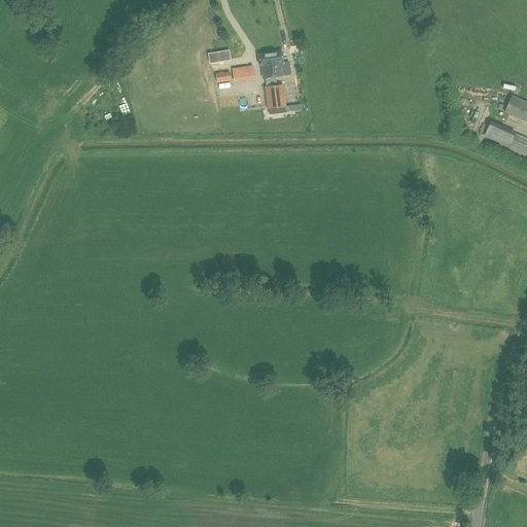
[(230,50),(208,54),(209,64),(231,61),(230,50)]
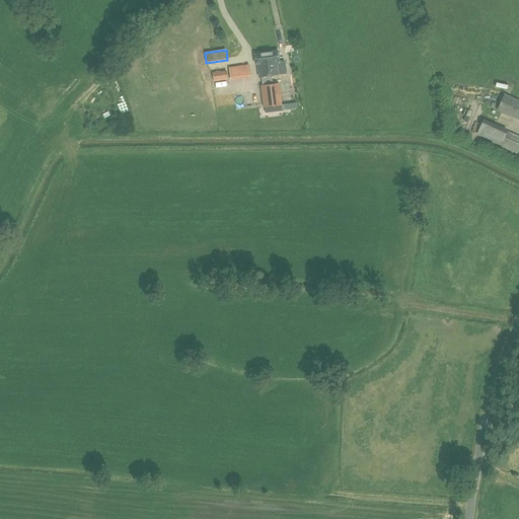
[(279,74),(277,62),(280,61),(278,51),(254,54),(255,64),(257,64),(260,76),(279,74)]
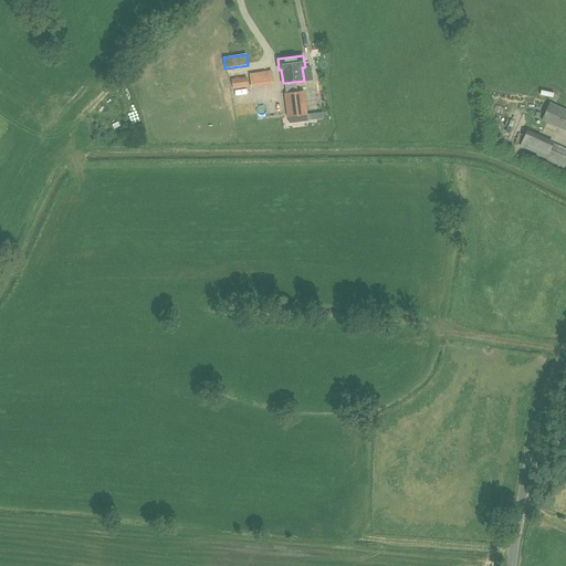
[(252,87),(274,84),(272,71),(250,75),(252,87)]
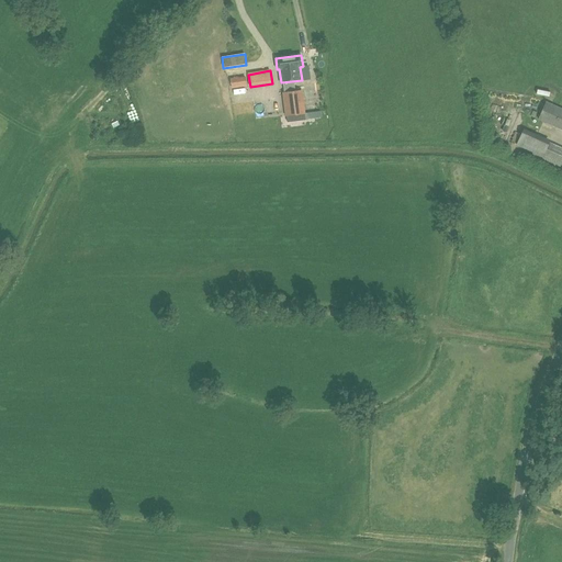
[(232,89),(246,87),(245,77),(231,79),(232,89)]
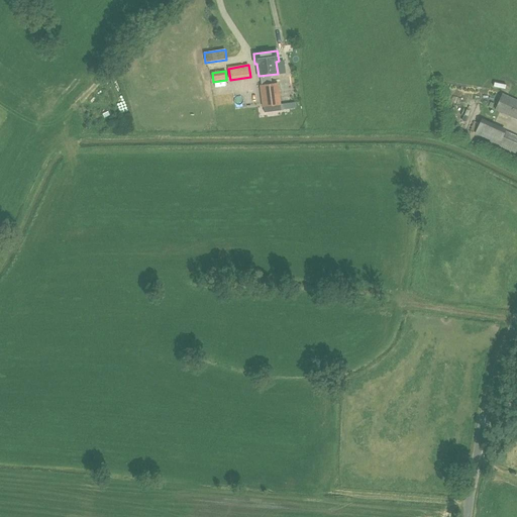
[(264,106),(280,104),(277,84),(262,86),(264,106)]
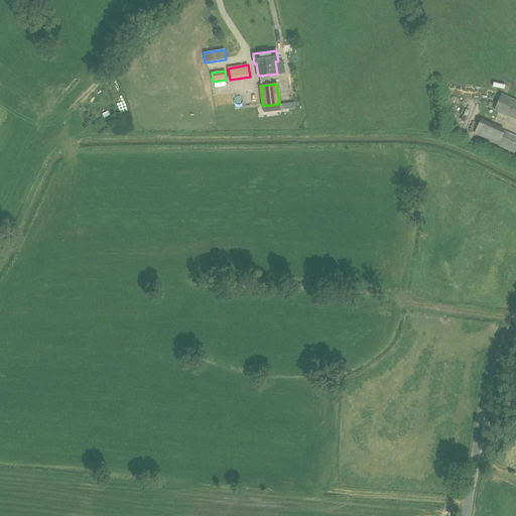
[(515,118),(515,100),(502,94),(495,109),(515,118)]
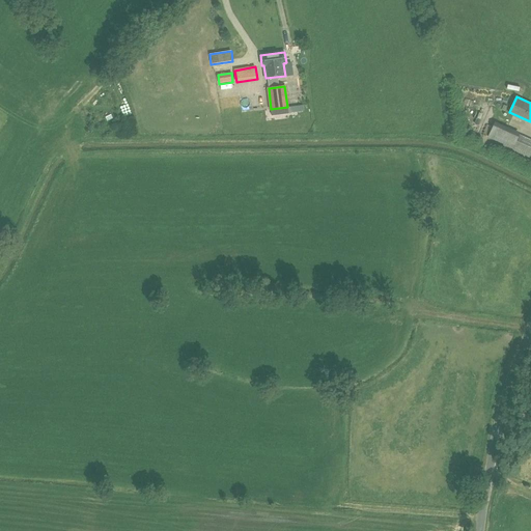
[(529,159),(530,154),(530,139),(520,134),(521,133),(496,121),(487,137),(512,148),(511,151),(529,159)]
